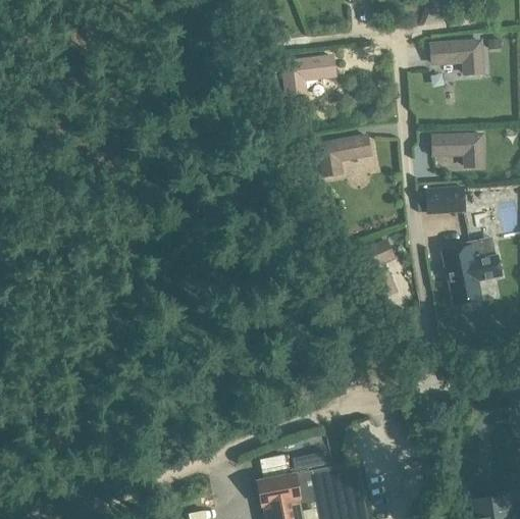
[(491,48),(504,47),(503,38),(491,39),(491,48)]
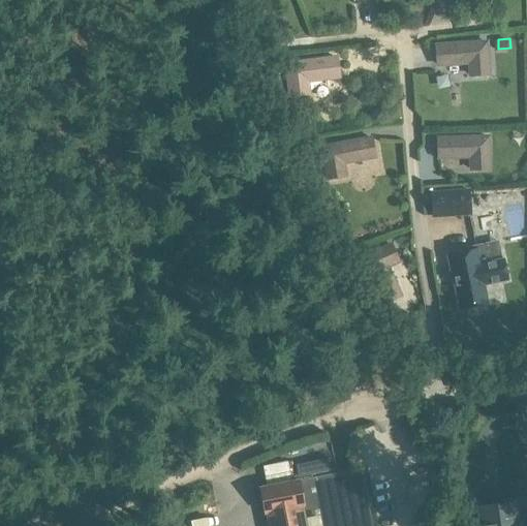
[(490,39),(435,42),(437,65),(469,63),(470,75),(492,74),(490,39)]
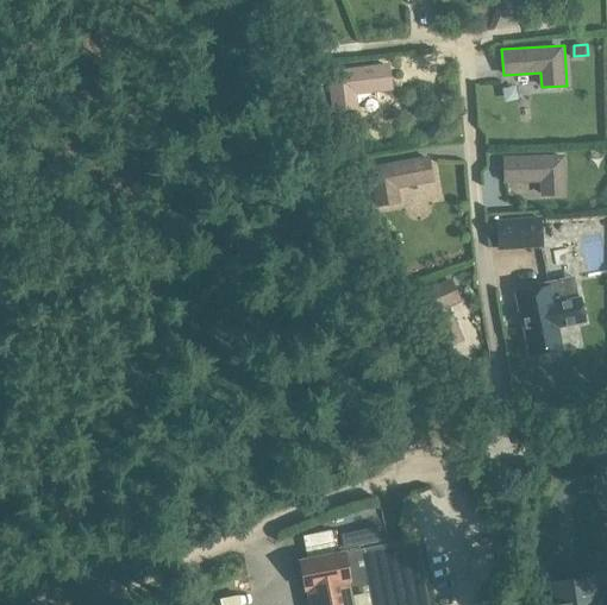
[(393,90),(389,63),(329,69),(333,111),(360,108),(358,94),(393,90)]
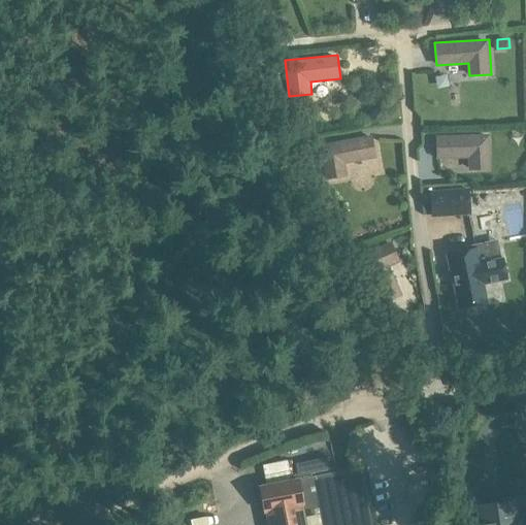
[(492,169),(492,165),(491,134),(438,136),(438,157),(469,157),(470,169),(492,169)]
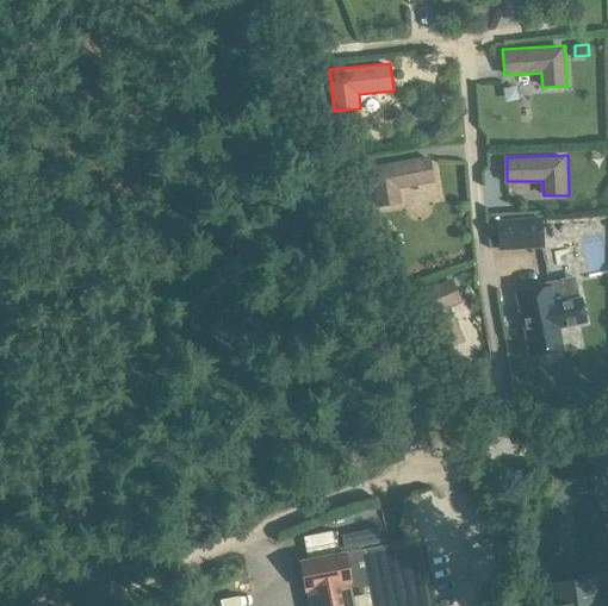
[(435,181),(430,156),(370,166),(377,206),(403,201),(401,187),(435,181)]
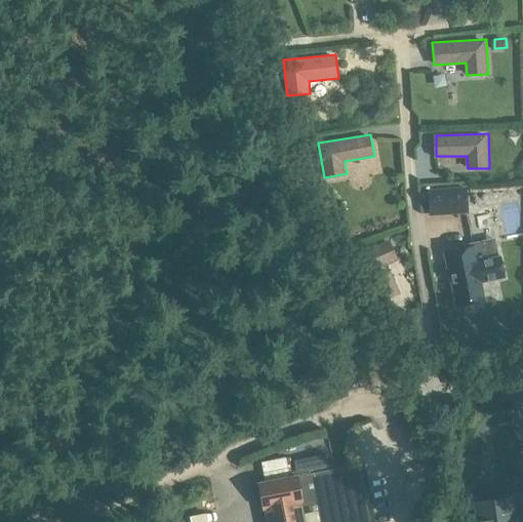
[(397,261),(388,241),(357,254),(379,304),(401,294),(388,265),(397,261)]
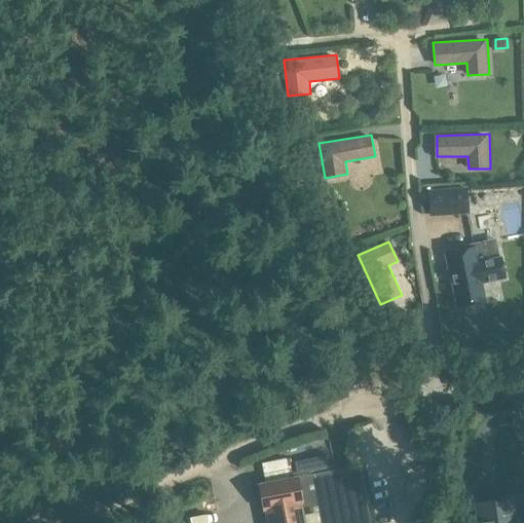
[(482,250),(453,256),(463,307),(493,301),(489,285),(509,281),(503,255),(484,259),(482,250)]
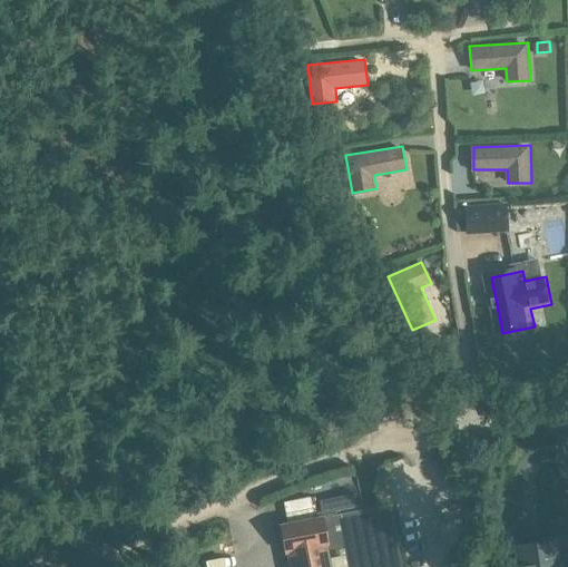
[(287,549),(290,549),(293,566),(404,566),(391,501),(282,524),(287,549)]
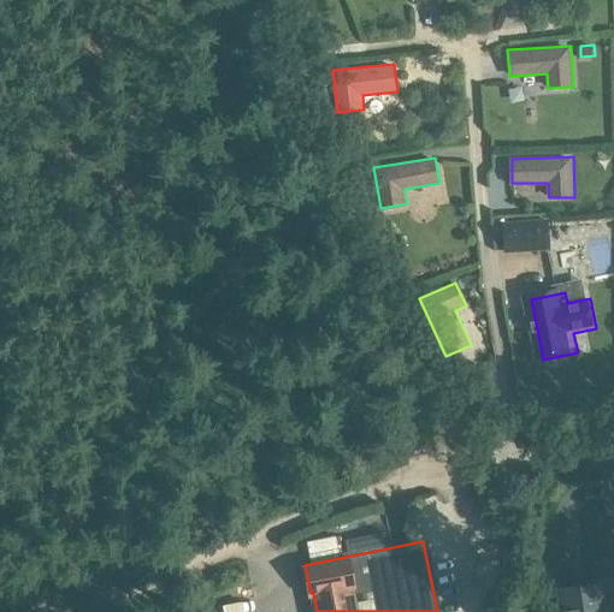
[(565,611),(606,611),(602,582),(562,588),(565,611)]
